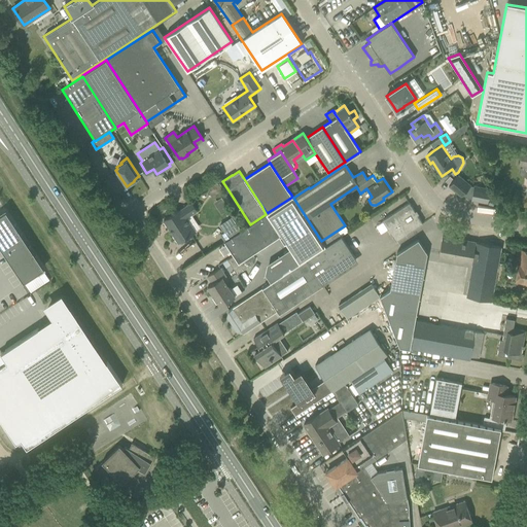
[(458,174),(449,185),(461,196),(462,195),(466,198),(471,199),(471,200),(487,203),(490,188),(473,185),(473,188),(470,187),(469,186),(470,185),(458,174)]
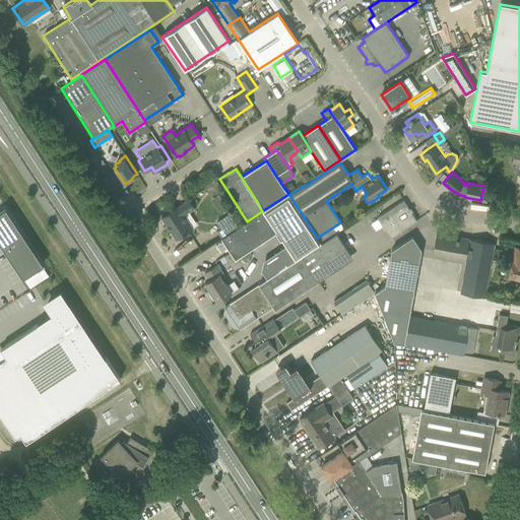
[(310,180),(306,174),(301,177),(305,183),(310,180)]
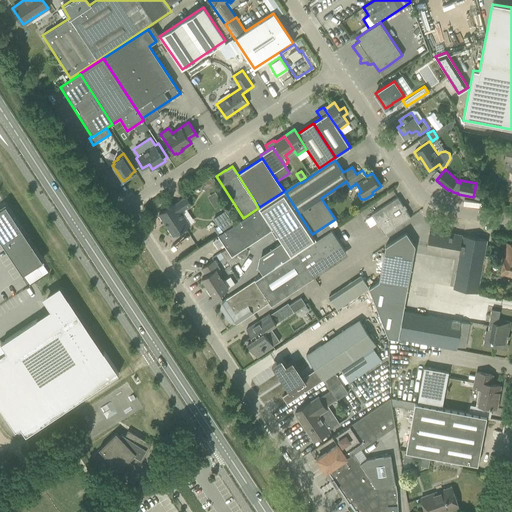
[(205,191),(209,191),(211,189),(213,190),(217,187),(215,183),(216,182),(211,175),(199,184),(202,188),(204,188),(205,191)]
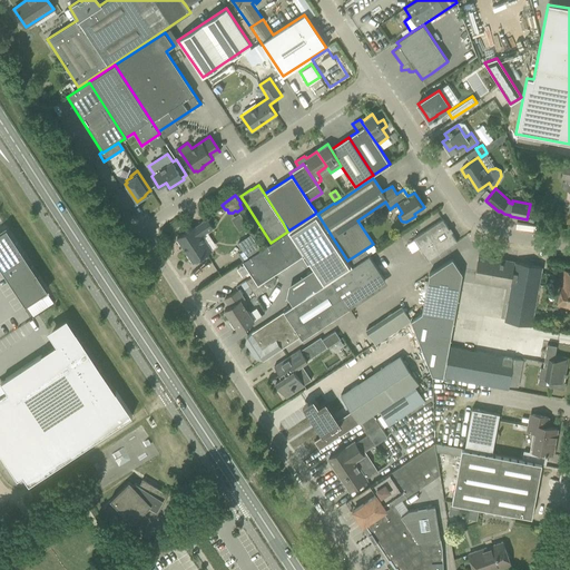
[(311,205),(315,210),(322,206),(318,200),(311,205)]
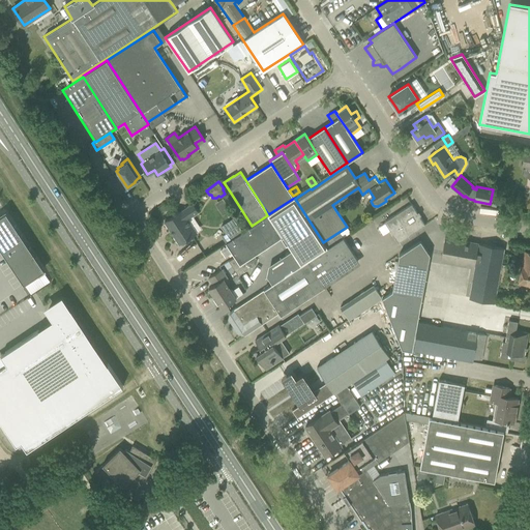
[(327,248),(323,242),(295,199),(294,198),(268,214),(267,215),(252,226),(242,232),(226,242),(225,243),(234,258),(229,261),(232,266),(238,275),(251,268),(245,261),(282,237),(300,266),(327,248)]
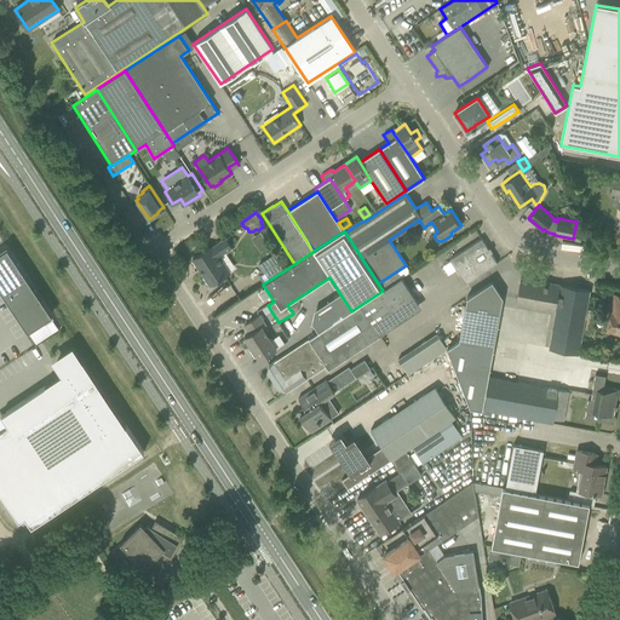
[(219,279),(225,275),(229,271),(223,263),(218,254),(220,252),(222,254),(225,252),(227,253),(231,251),(230,248),(231,248),(225,239),(213,246),(212,246),(193,259),(210,286),(219,279)]
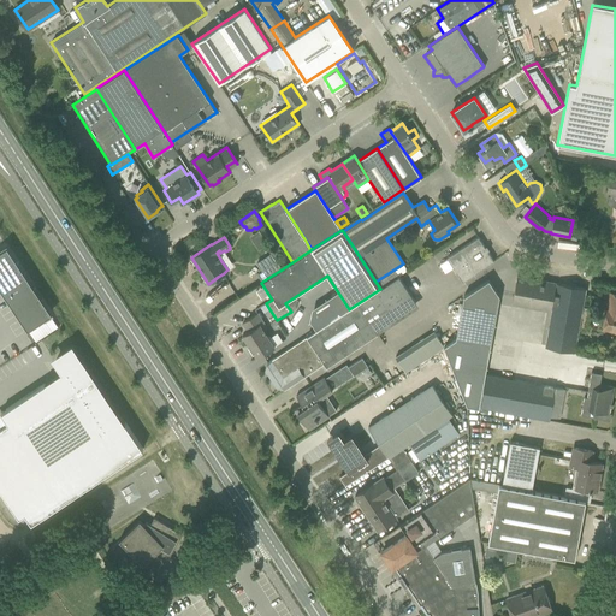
[(478,237),(446,258),(462,282),(493,261),(493,260),(478,237)]
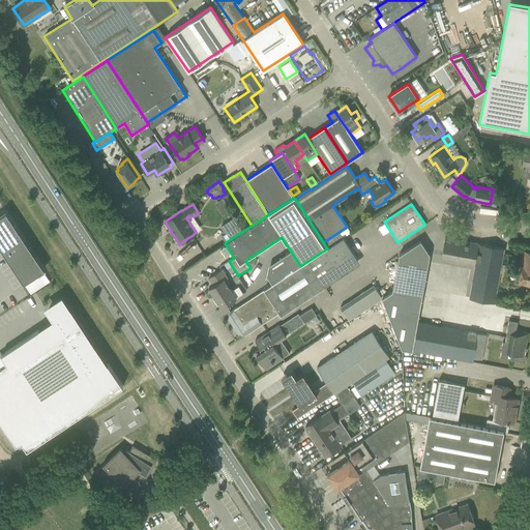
[(0,243),(19,231),(15,225),(13,226),(5,213),(0,216),(0,243)]
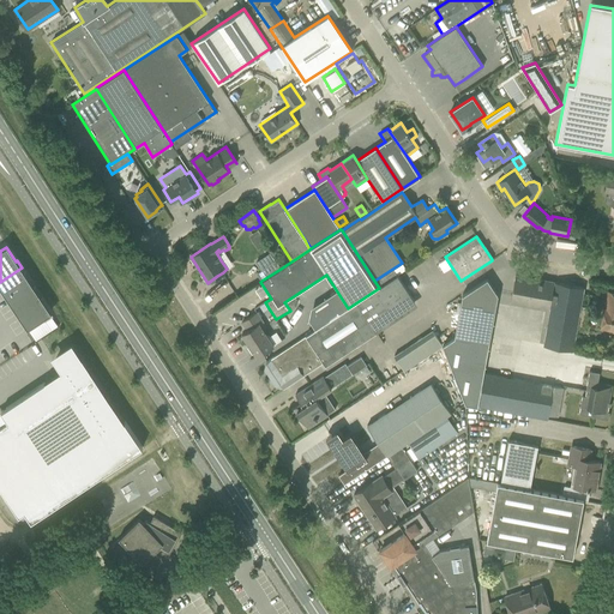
[(270,253),(256,262),(262,270),(257,274),(262,281),(281,269),(270,253)]
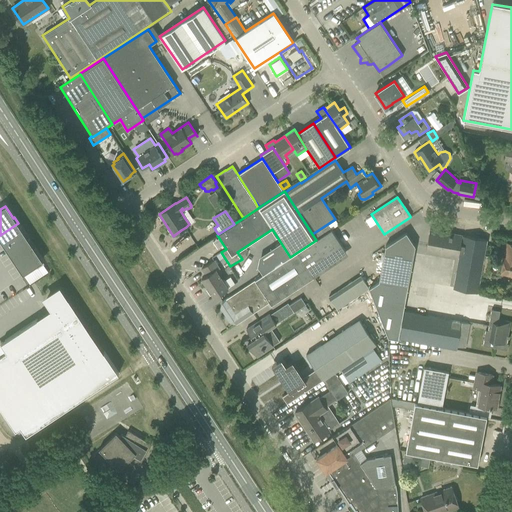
[(18,223),(0,235),(0,239),(10,255),(30,242),(28,239),(27,239),(19,227),(20,226),(18,223)]
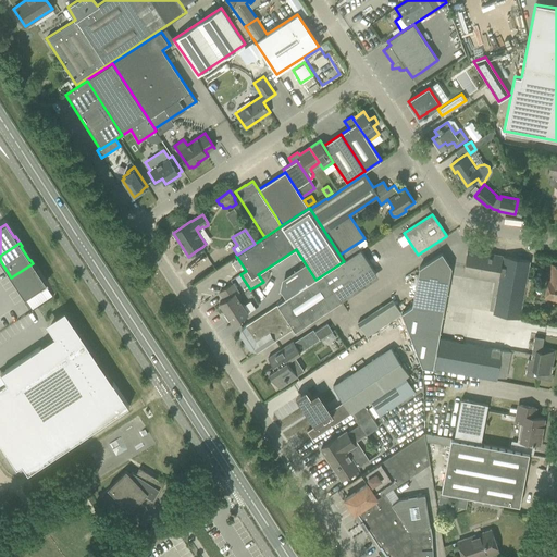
[(523,294),(525,281),(530,260),(504,256),(504,257),(503,256),(467,249),(462,273),(498,280),(499,280),(493,313),(519,319),(523,294)]
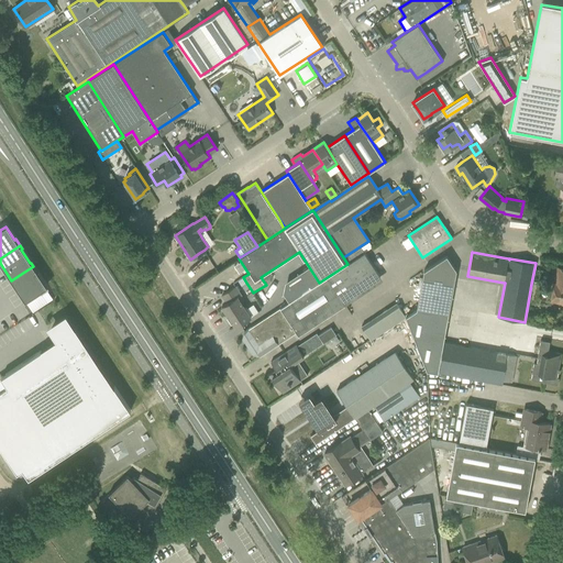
[(348,264),(319,283),(244,331),(243,338),(249,340),(247,346),(254,348),(253,354),(260,355),(262,349),(267,350),(381,277),(364,253),(348,264)]
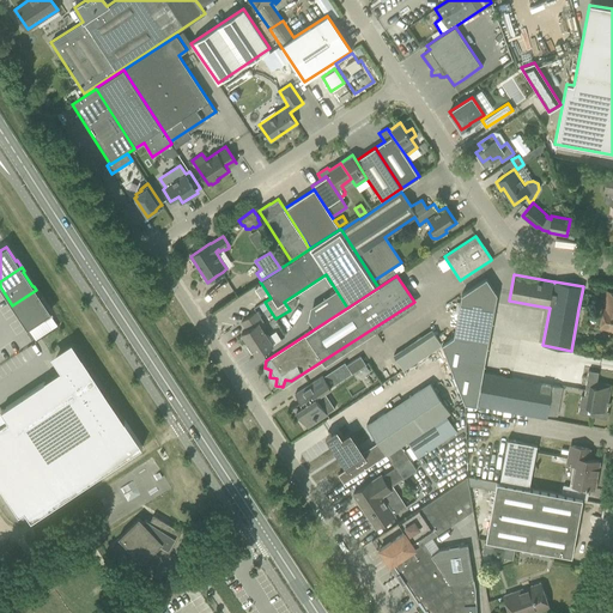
[(36,290),(12,305),(28,328),(44,317),(44,316),(50,313),(40,297),(41,297),(36,290)]
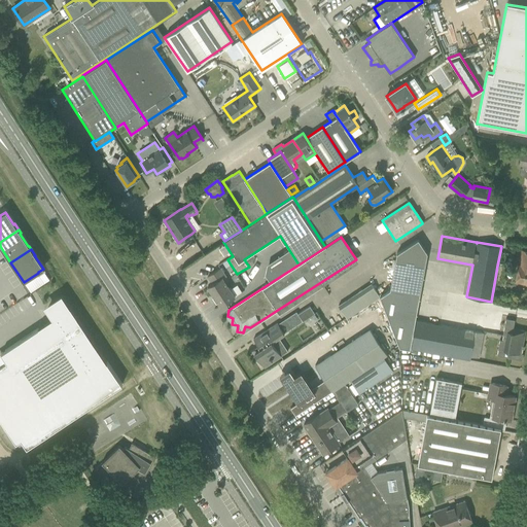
[(526,250),(522,249),(520,259),(519,265),(516,281),(526,282),(526,250)]
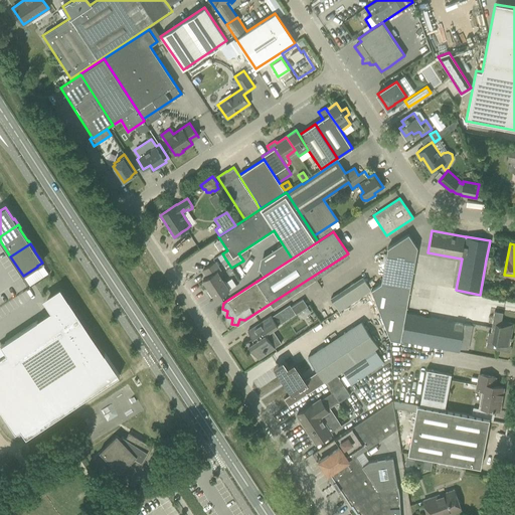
[(225,259),(216,264),(220,270),(222,274),(231,268),(225,259)]
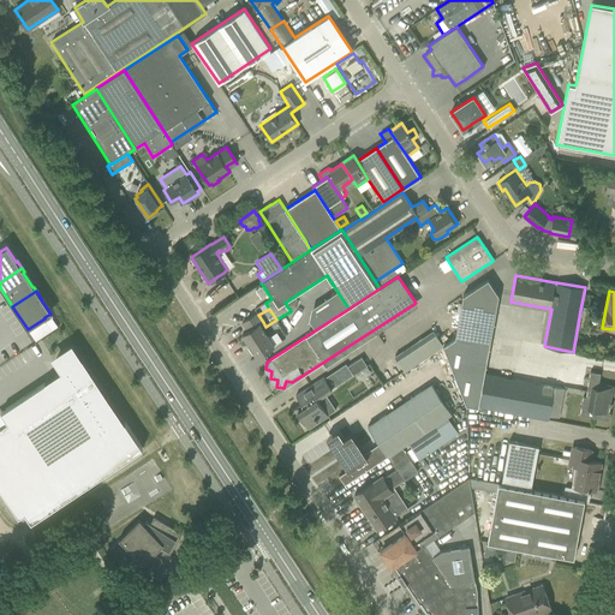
[(587,311),(580,310),(578,324),(585,326),(587,311)]
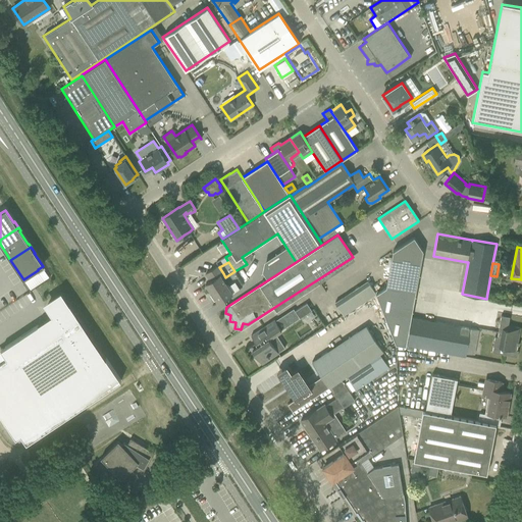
[(232,294),(220,275),(223,273),(218,265),(205,274),(210,281),(206,284),(218,303),(232,294)]
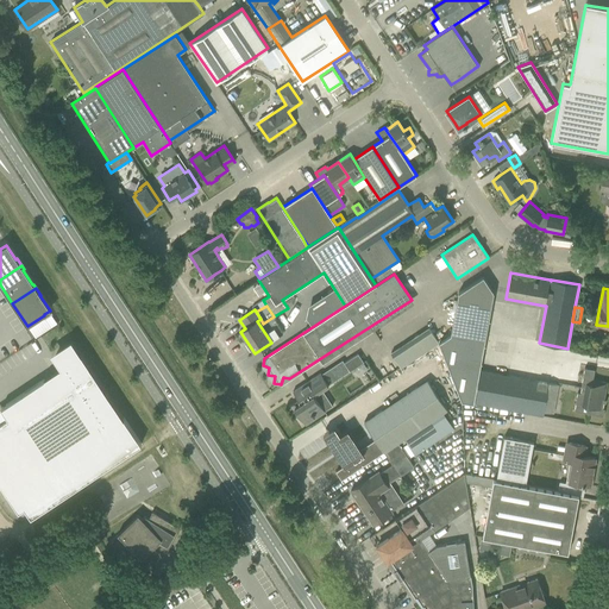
[(60,369),(57,370),(45,377),(44,378),(1,408),(7,418),(1,421),(0,422),(0,483),(18,512),(24,507),(31,518),(142,444),(124,418),(123,418),(121,415),(90,369),(88,365),(81,355),(75,358),(69,349),(54,358),(61,368),(60,369)]
